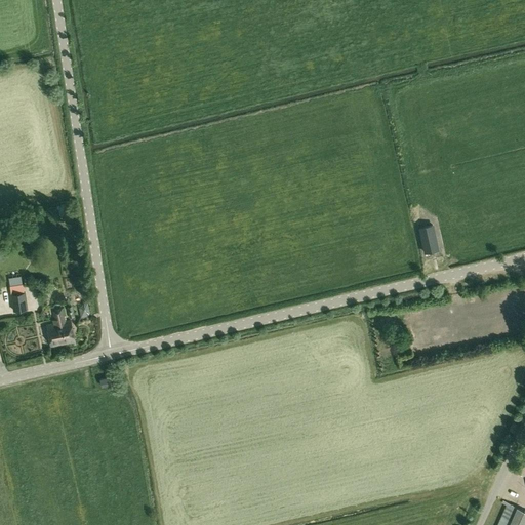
[(423,252),(439,250),(434,224),(418,228),(423,252)]
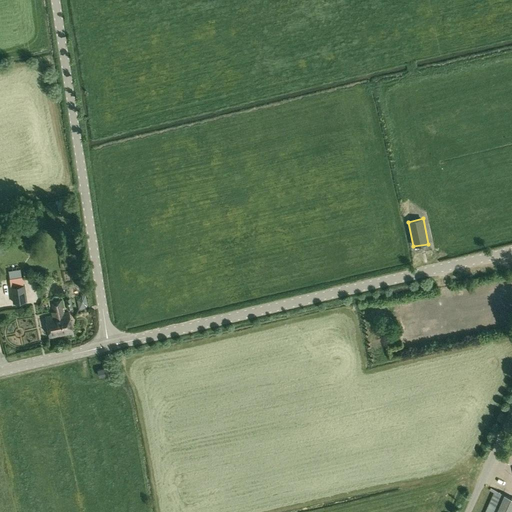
[(36,250),(31,244),(25,249),(28,253),(33,253),(36,250)]
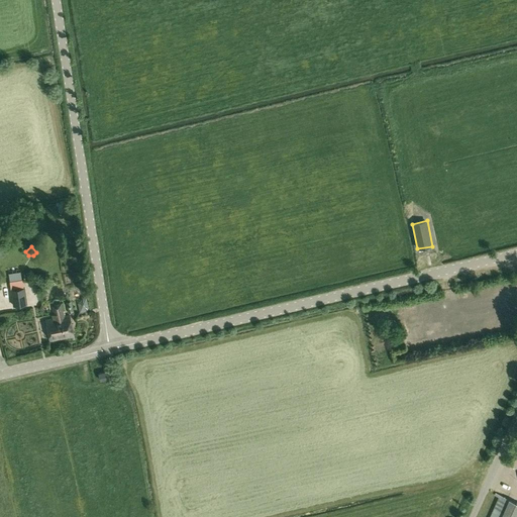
[(20,273),(8,274),(9,282),(22,281),(20,273)]
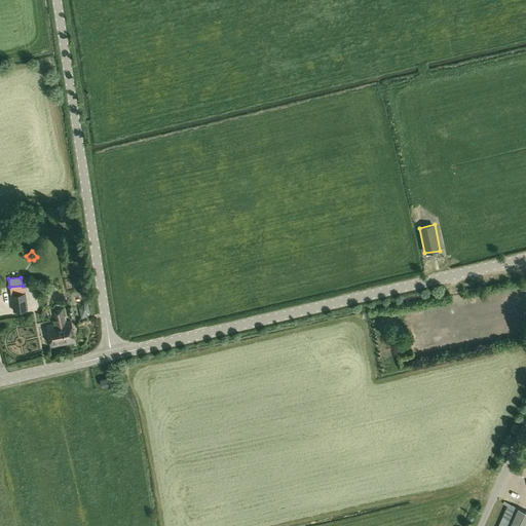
[(23,286),(9,287),(11,295),(13,310),(28,308),(26,293),(25,293),(24,285),(23,286)]
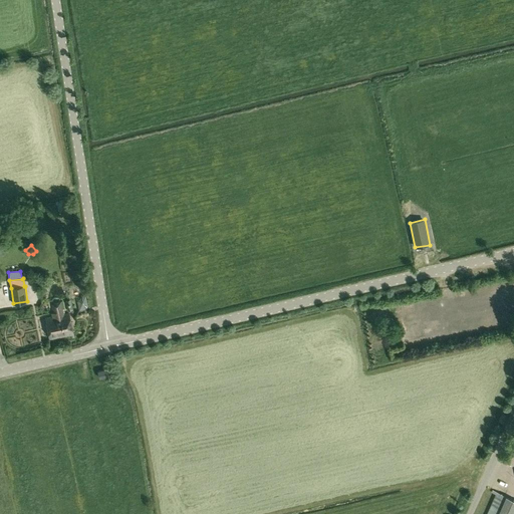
[(63,314),(60,302),(52,304),(55,316),(45,318),(50,338),(73,333),(68,313),(63,314)]
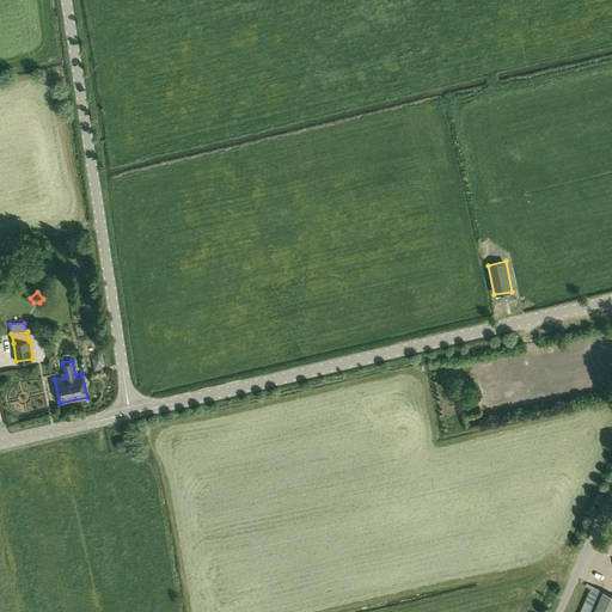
[(611,611),(611,594),(586,582),(585,587),(589,589),(579,611),(611,611)]
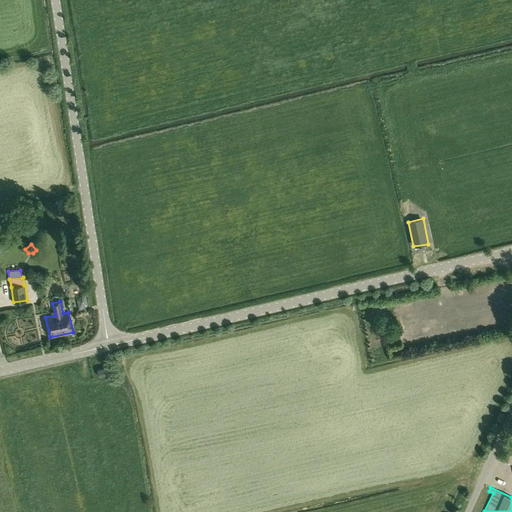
All buildings are outlined.
